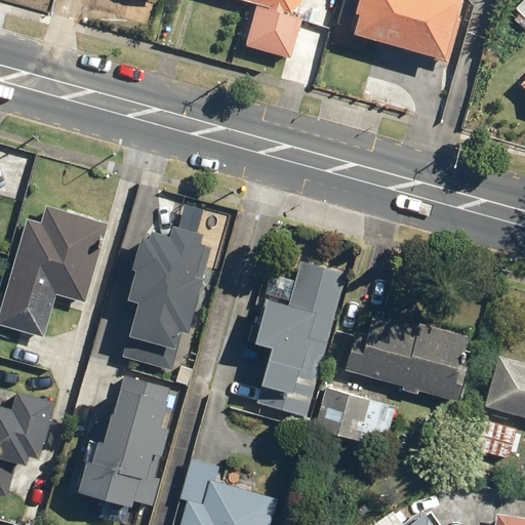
[(246,0),(291,12),(292,8),(297,9),(299,0),(246,0)]
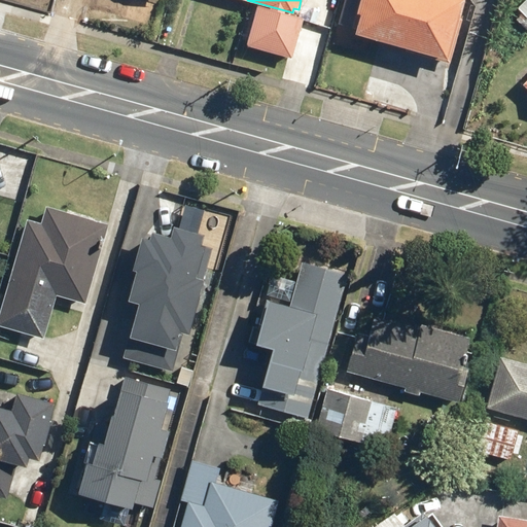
[(464,0),(360,0),(357,13),(360,14),(355,34),(449,60),(464,0)]
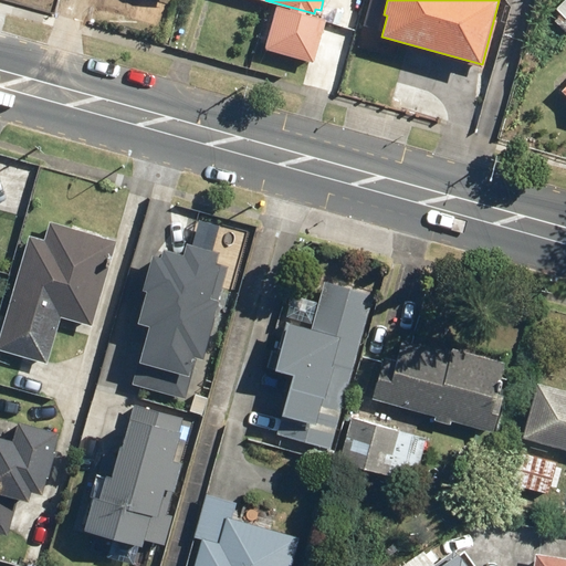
[(565,17),(565,0),(562,0),(554,7),(565,19),(565,17)]
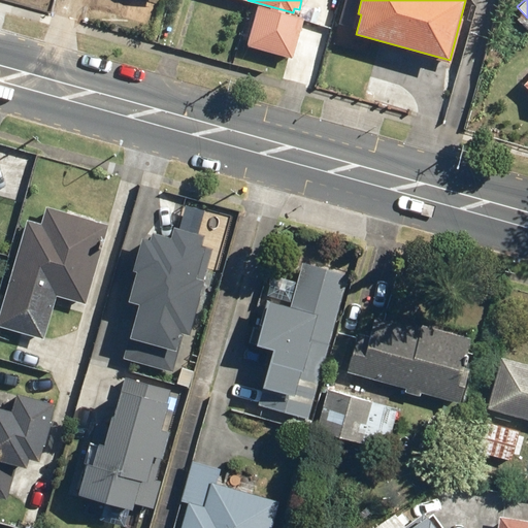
[(41,222),(26,218),(0,304),(0,326),(41,339),(56,293),(84,301),(94,267),(91,266),(104,223),(45,205),(41,222)]
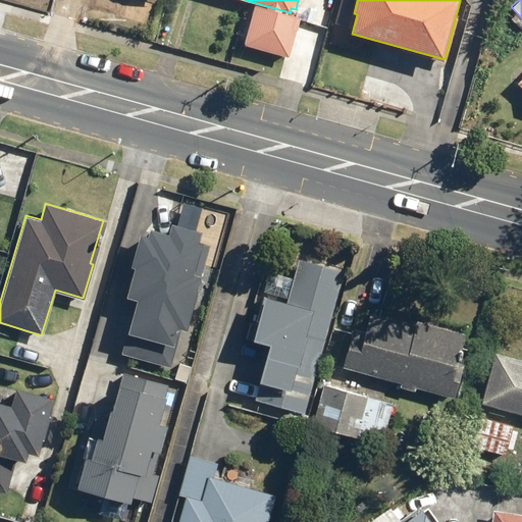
[(198,242),(201,231),(171,223),(168,233),(150,228),(149,236),(140,233),(131,266),(134,267),(125,297),(137,300),(127,333),(128,333),(122,354),(169,367),(177,342),(175,341),(178,328),(187,330),(211,245),(198,242)]
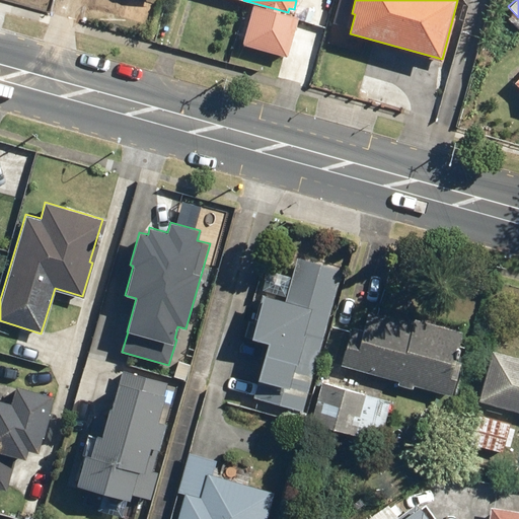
[(344,270),(297,255),(285,300),(265,294),(251,338),(269,343),(252,396),(302,411),(344,270)]
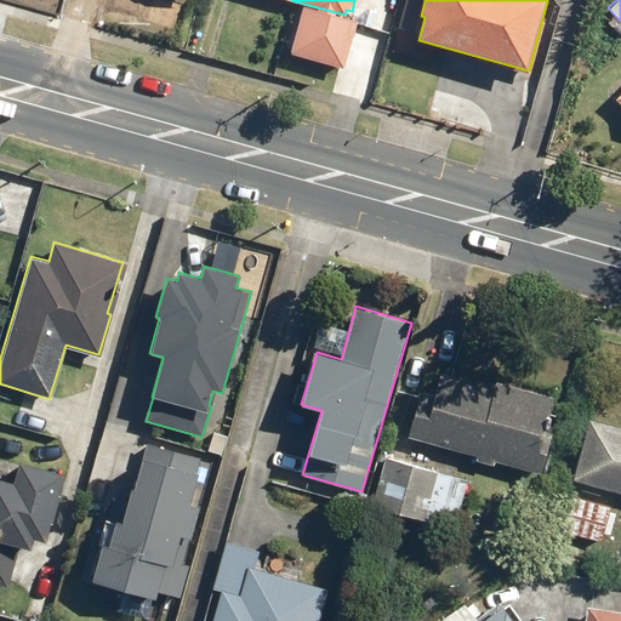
[(436,392),(421,387),(408,437),(542,473),(553,431),(545,428),(553,397),(443,366),(436,392)]
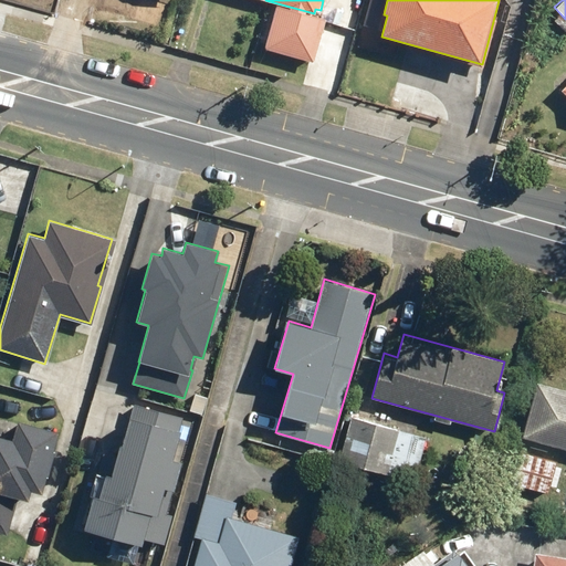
[(565,389),(537,381),(522,435),(565,448),(565,389)]
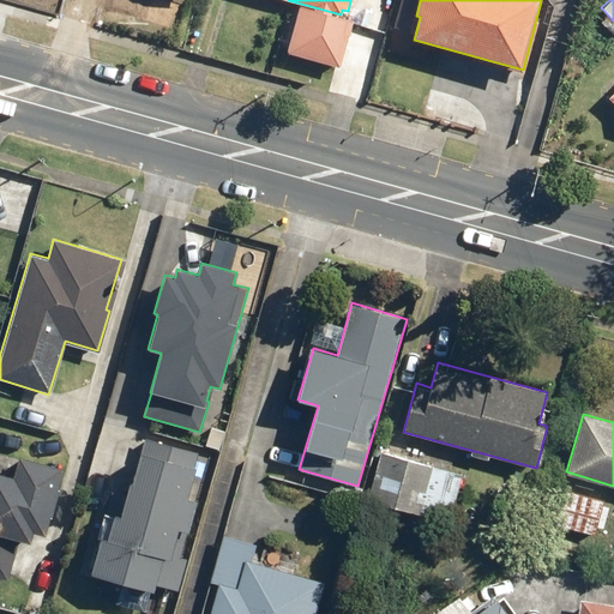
[(91,571),(91,573),(155,591),(156,585),(179,591),(188,558),(182,555),(198,499),(190,497),(203,451),(143,434),(120,515),(115,513),(114,517),(104,515),(89,570),(91,571)]
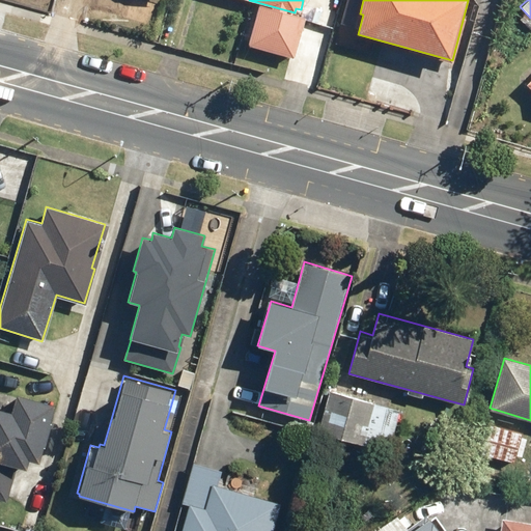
[(401,410),(328,390),(317,427),(392,447),(401,410)]
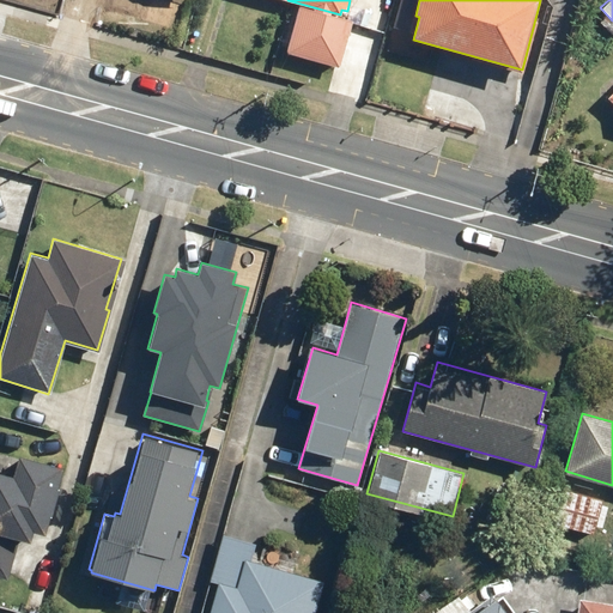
[(12,484),(0,480),(0,581),(7,583),(17,546),(28,550),(31,536),(43,540),(60,468),(18,459),(12,484)]
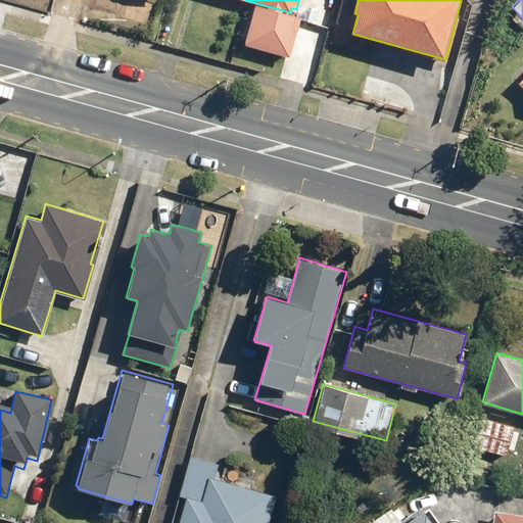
[(513,423),(476,414),(467,444),(505,455),(513,423)]
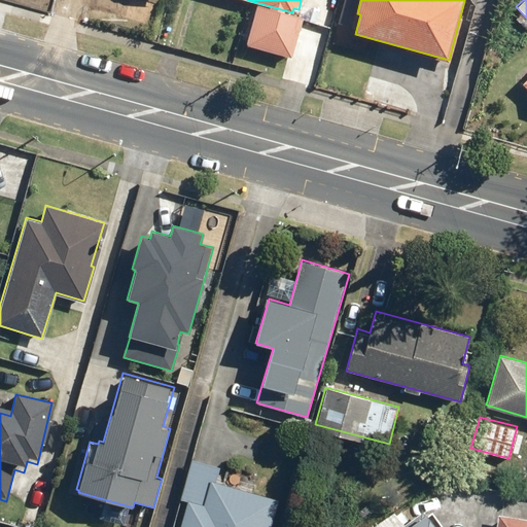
[(270,526),(278,499),(217,481),(222,466),(191,457),(179,498),(187,501),(179,526),(270,526)]
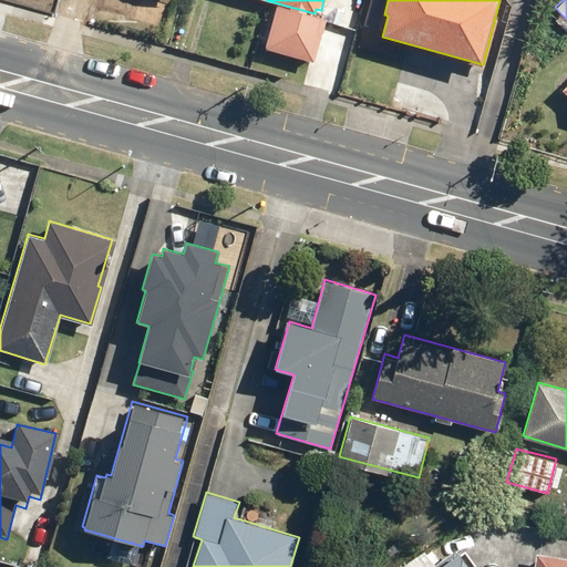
[(566,566),(566,556),(535,552),(532,566),(566,566)]
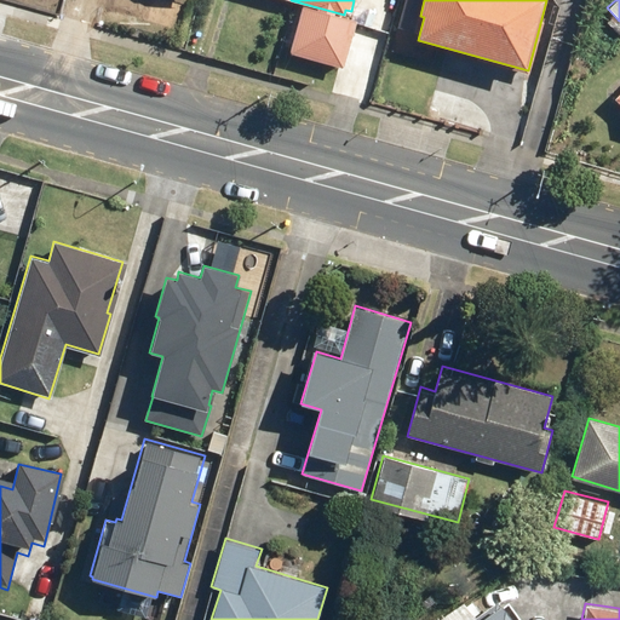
[(512,619),(503,606),(482,619),(512,619)]
